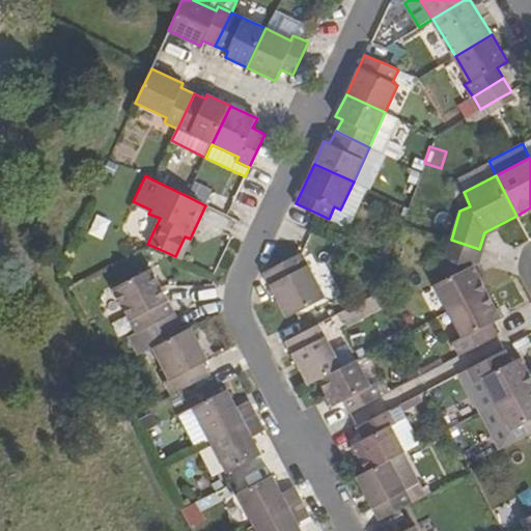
[(93,216),(86,235),(101,240),(107,220),(93,216)]
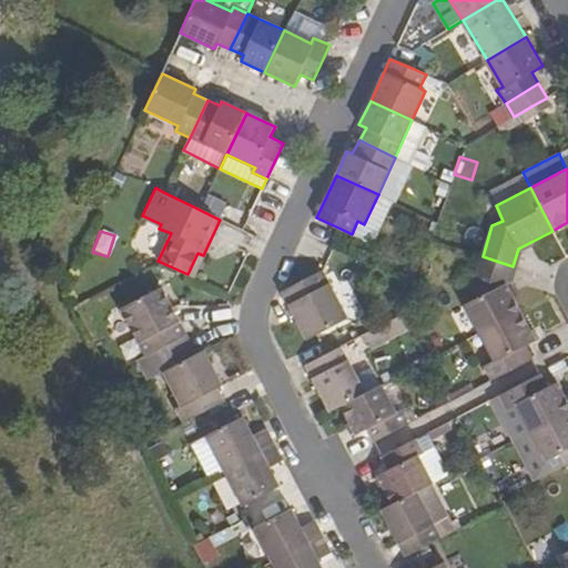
[(465,304),(480,333),(521,312),(507,284),(513,266),(483,256),(473,286),(478,297),(465,304)]
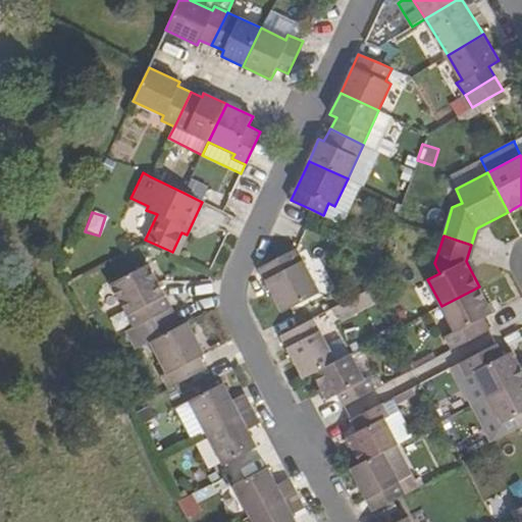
[(259,267),(282,312),(320,294),(296,249),(259,267)]
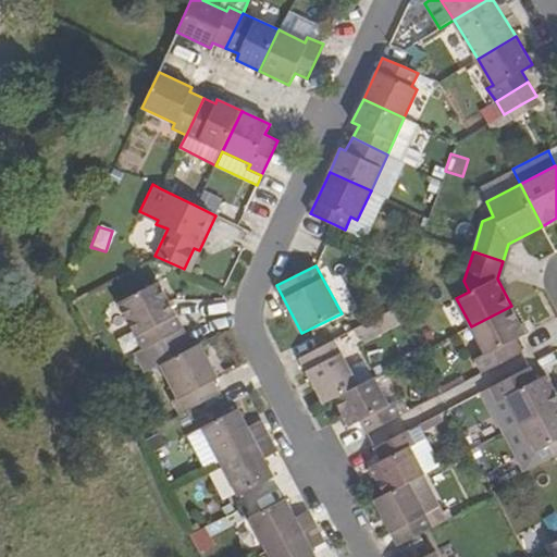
[(193,347),(173,310),(158,283),(119,302),(144,349),(135,354),(145,373),(160,366),(193,347)]
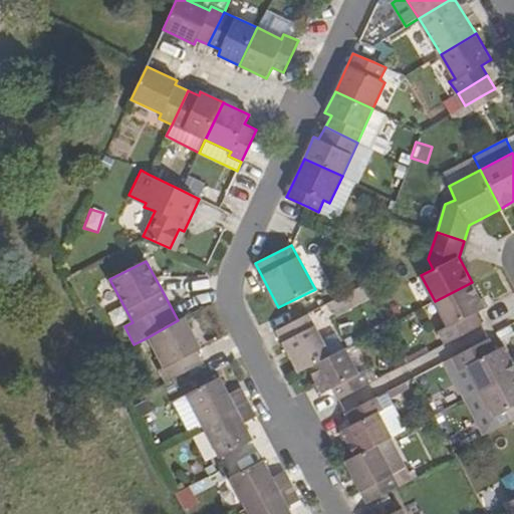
[(439,331),(446,345),(483,326),(476,312),(485,308),(472,282),(435,301),(448,327),(439,331)]
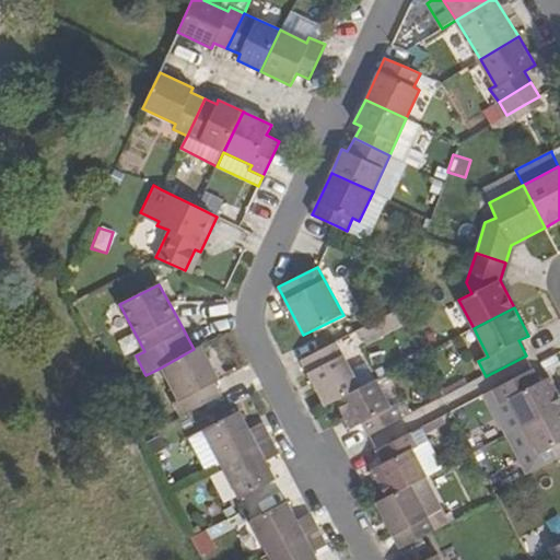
[(302,360),(326,407),(337,401),(360,389),(336,341),(313,354),(302,360)]
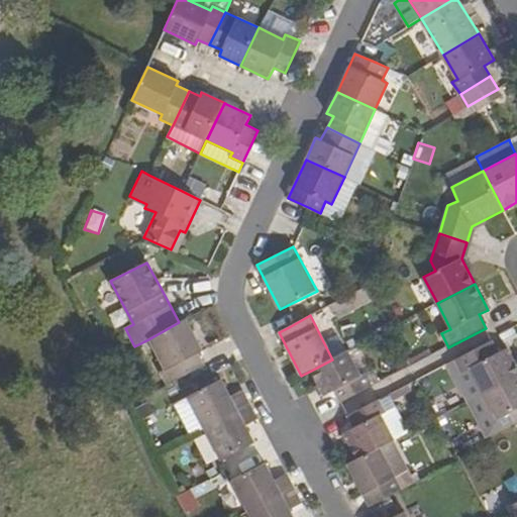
[(160,373),(167,385),(204,366),(198,353),(203,351),(186,319),(179,322),(148,339),(165,370),(160,373)]
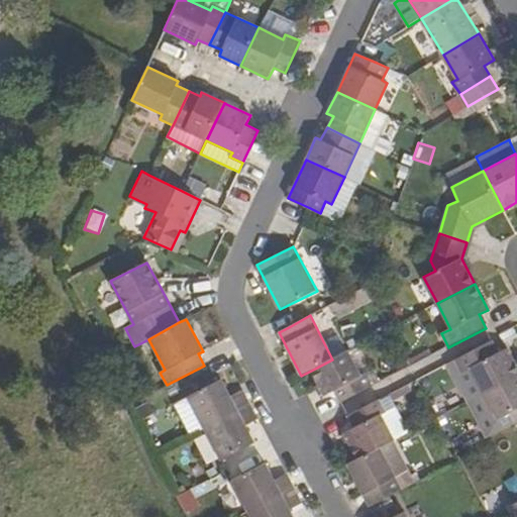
[(471,369),(484,394),(516,376),(516,366),(508,348),(498,352),(492,340),(454,359),(461,374),(471,369)]
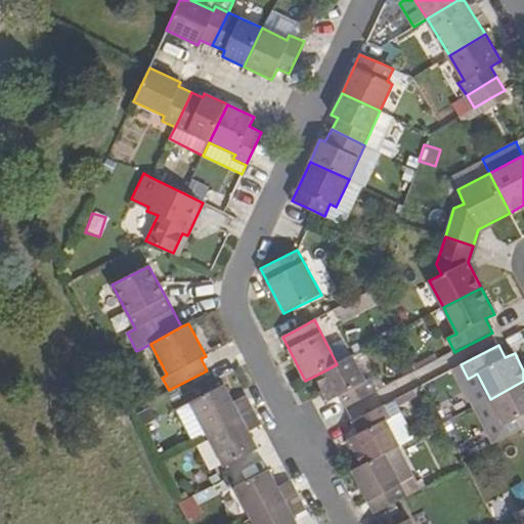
[(338,396),(345,409),(377,392),(369,378),(365,380),(353,355),(337,364),(315,376),(329,401),(338,396)]
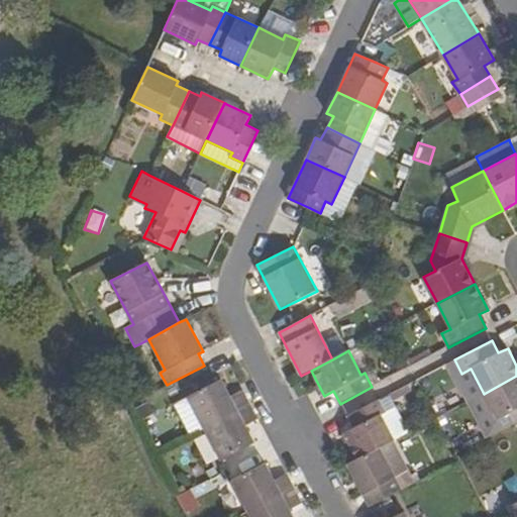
[(516,376),(484,394),(470,402),(489,437),(515,422),(516,425),(516,376)]
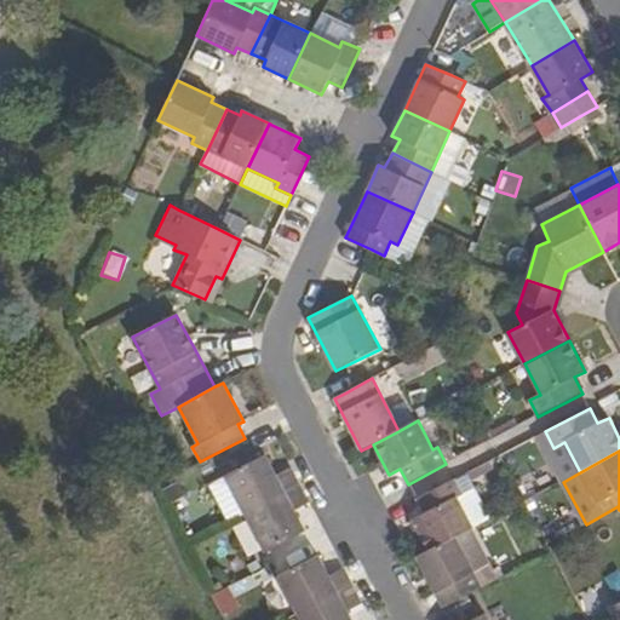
[(224,476),(245,516),(299,486),(291,468),(276,476),(264,455),(257,459),(224,476)]
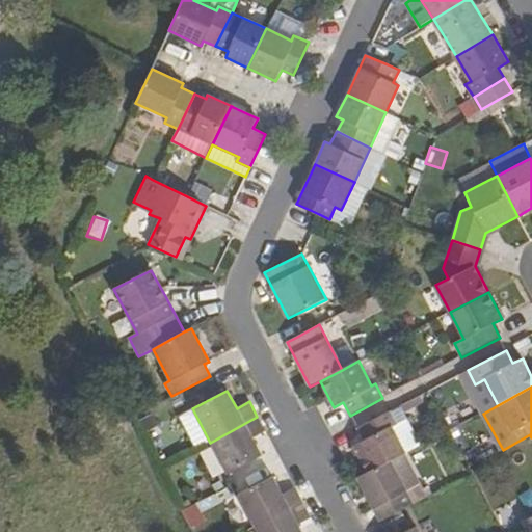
[(210,443),(192,408),(177,416),(195,450),(210,443)]
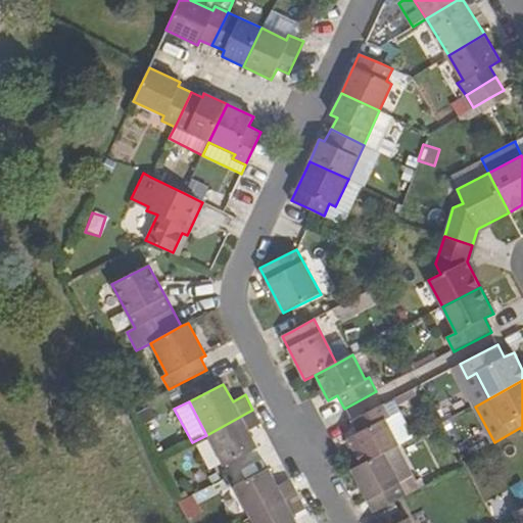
[(347,438),(362,466),(384,454),(399,446),(385,420),(390,417),(383,403),(351,421),(358,433),(347,438)]
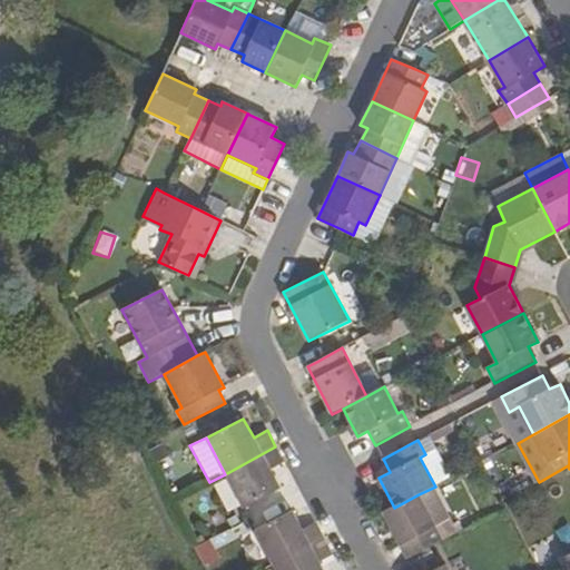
[(225,474),(243,509),(281,489),(271,470),(284,462),(275,446),(225,474)]
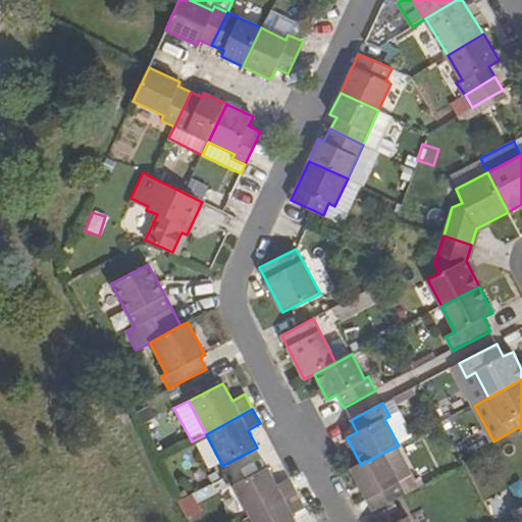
[(398,412),(389,416),(384,419),(399,446),(412,438),(398,412)]
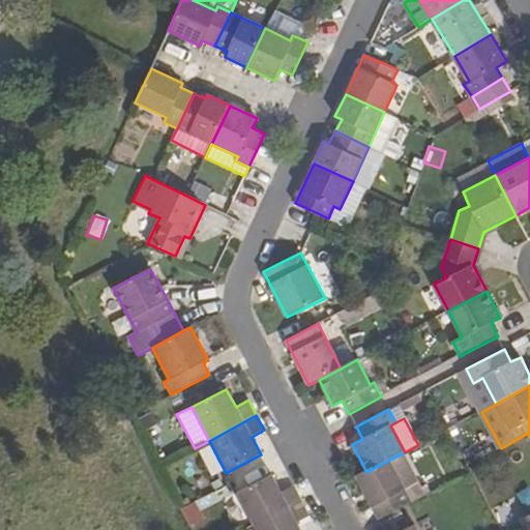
[(405,490),(419,481),(405,452),(389,460),(405,490)]
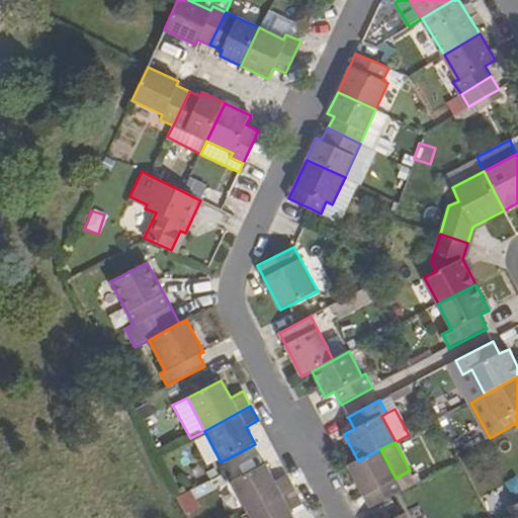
[(347,466),(369,509),(380,503),(417,484),(410,470),(396,479),(380,449),(358,461),(347,466)]
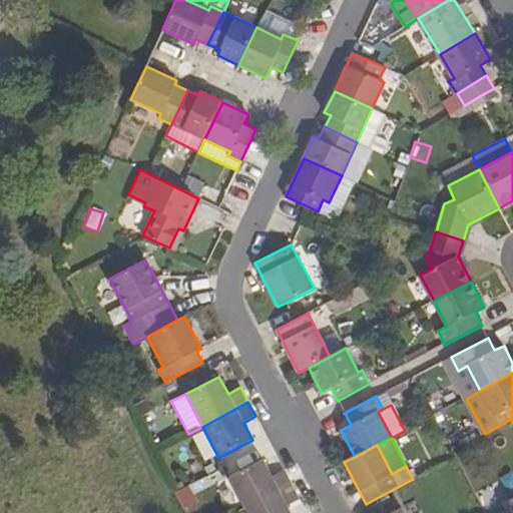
[(229,477),(245,510),(292,486),(285,470),(273,477),(264,460),(229,477)]
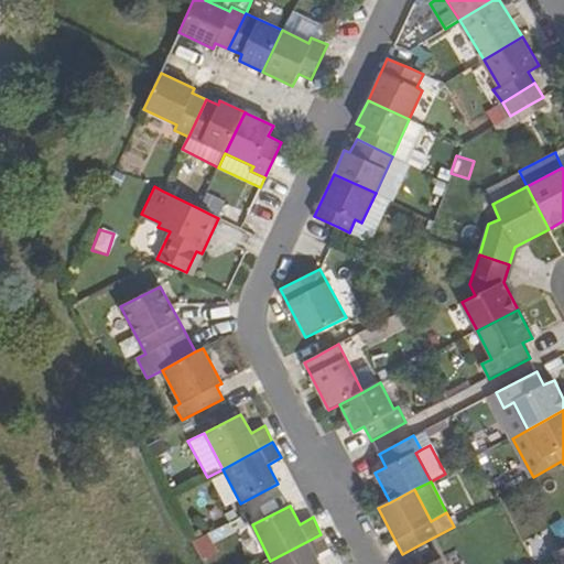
[(188,543),(197,561),(216,552),(206,534),(188,543)]
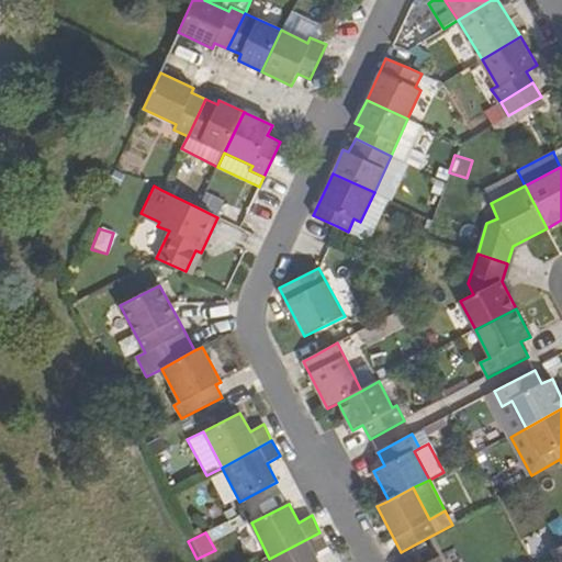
[(269,559),(270,561),(317,561),(314,554),(327,548),(319,532),(269,559)]
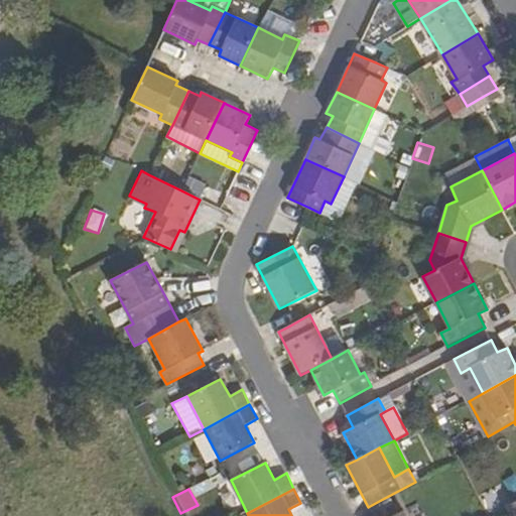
[(508,511),(510,515),(515,515),(515,502),(506,507),(508,511)]
